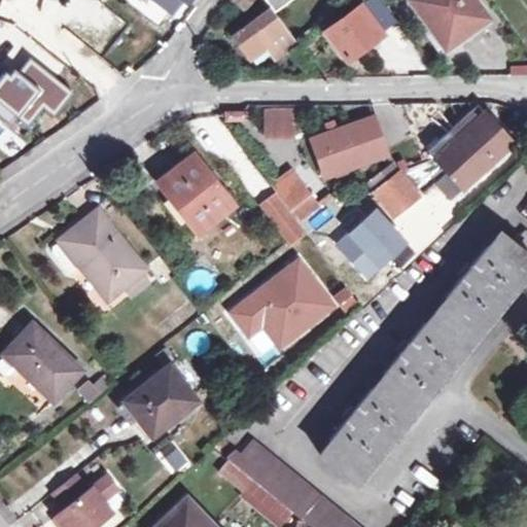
[(177,0),(156,0),(170,9),(177,0)]
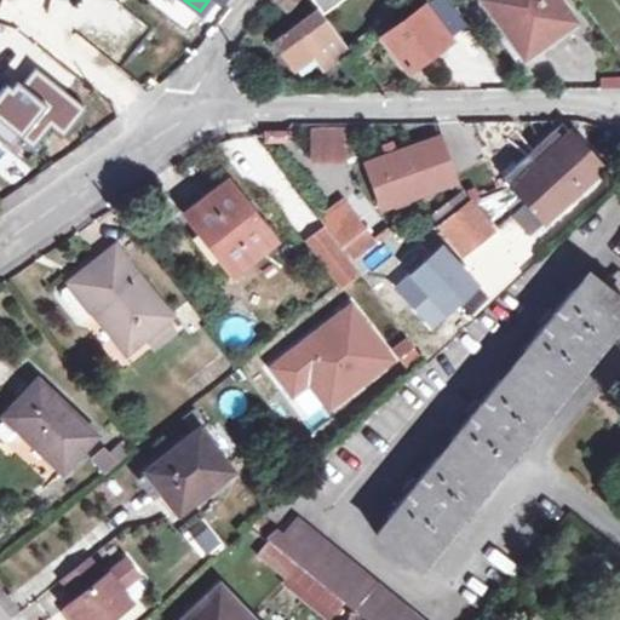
[(313,0),(322,13),(342,0),(313,0)]
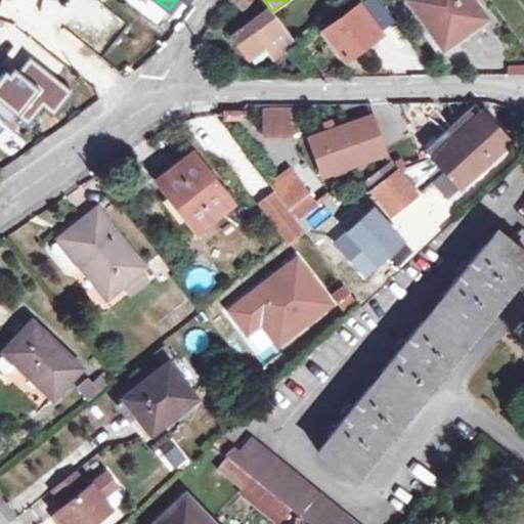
[(363,0),(322,32),(344,60),(396,20),(380,0),(363,0)]
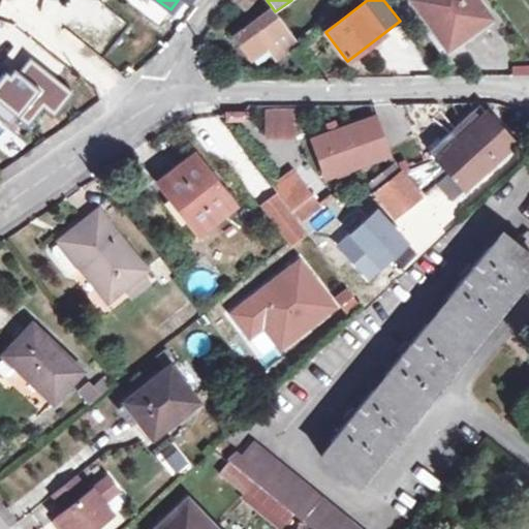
[(410,0),(432,28),(425,33),(442,56),(491,21),(476,0),(410,0)]
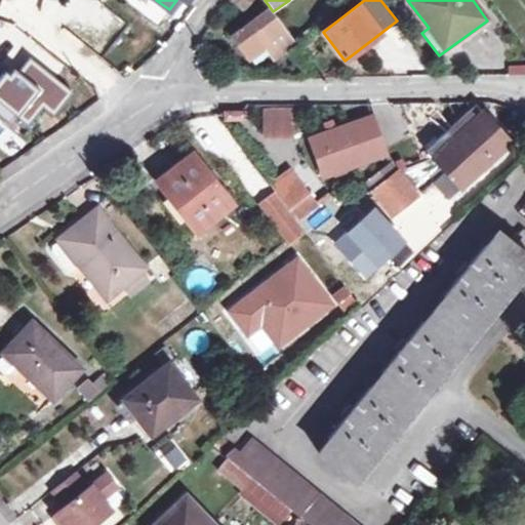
[(270,7),(233,37),(249,58),(265,46),(274,57),(295,41),(273,11),(270,7)]
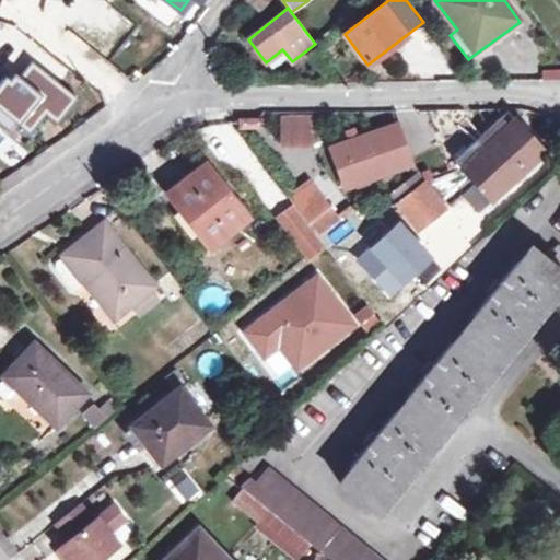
[(4,76),(0,81),(0,109),(18,124),(30,133),(45,114),(57,124),(78,97),(32,61),(19,78),(14,74),(10,80),(4,76)]
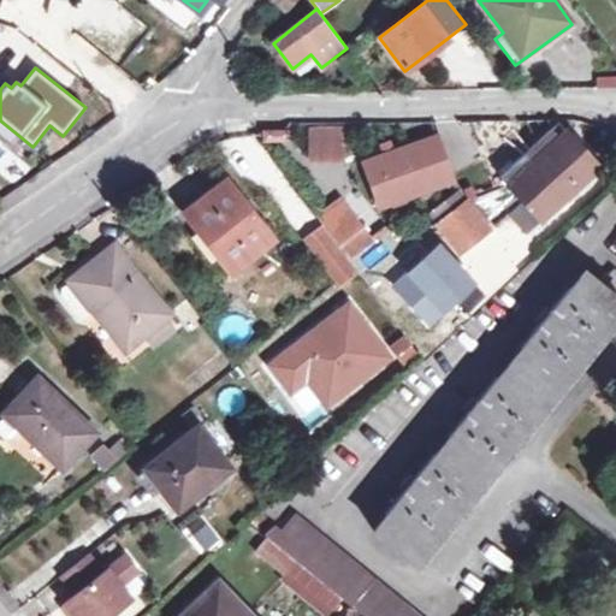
[(19,136),(0,120),(0,136),(12,146),(19,136)]
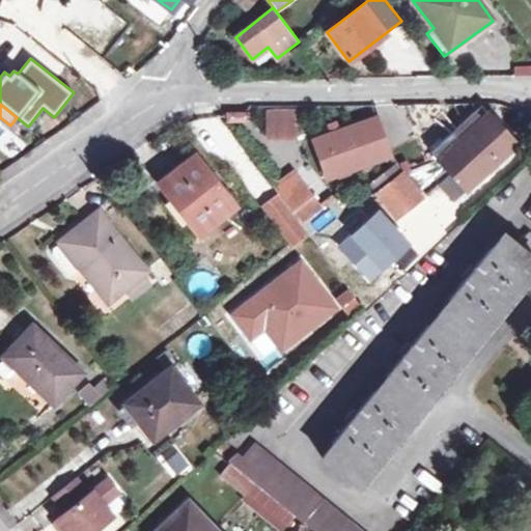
[(480,104),(443,138),(451,146),(487,113),(480,104)]
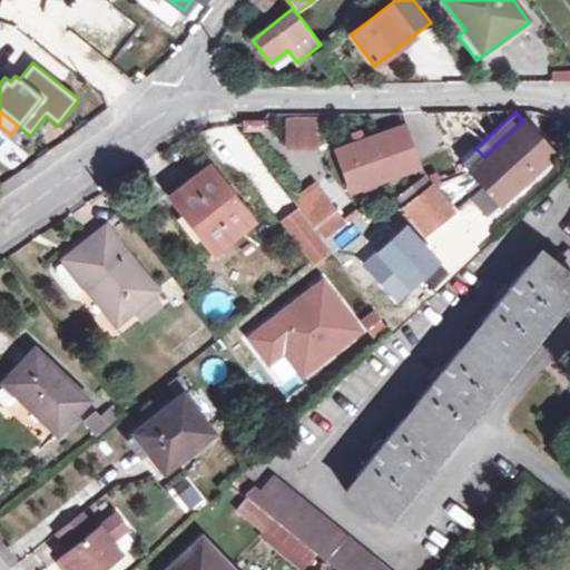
[(320,139),(318,117),(288,118),(288,140),(320,139)]
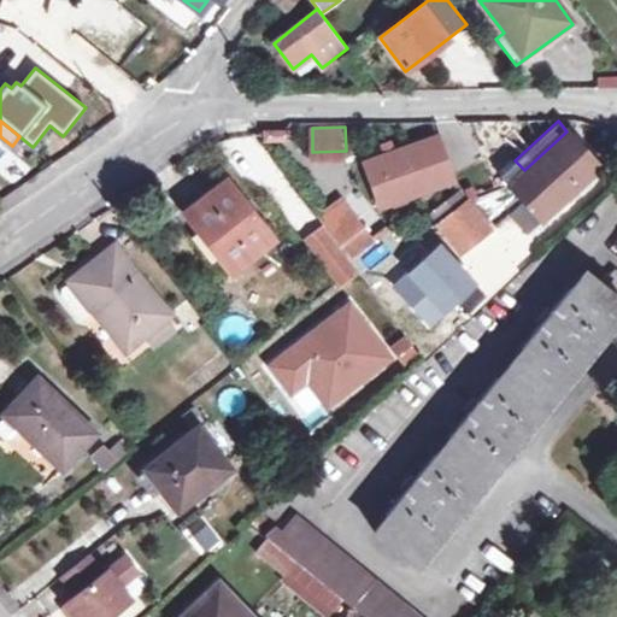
[(524,170),(515,160),(499,175),(519,198),(506,209),(527,231),(599,165),(566,131),(524,170)]
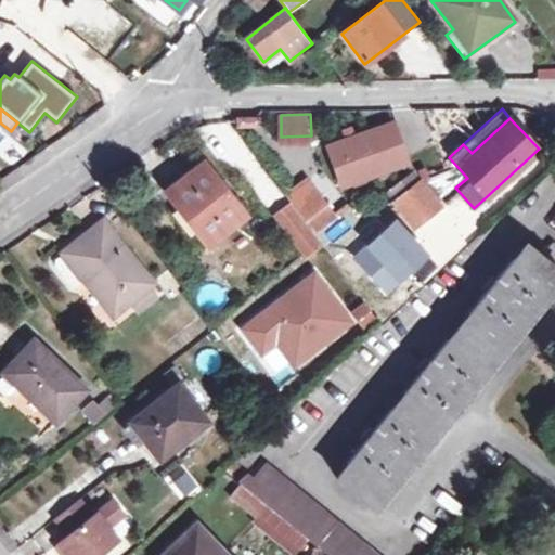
[(392,121),(326,144),(340,184),(407,162),(392,121)]
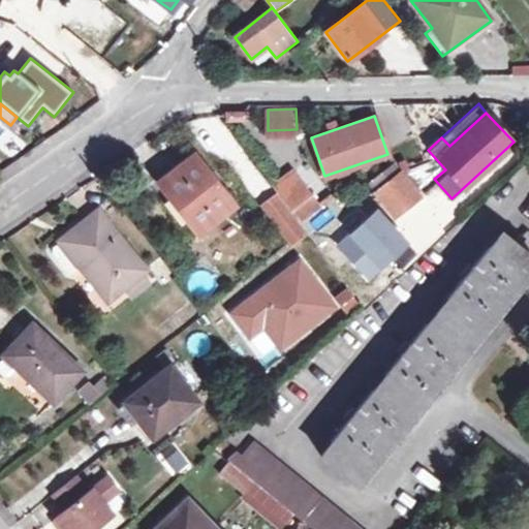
[(170,198),(164,203),(187,232),(193,227),(197,234),(235,205),(194,154),(157,182),(170,198)]
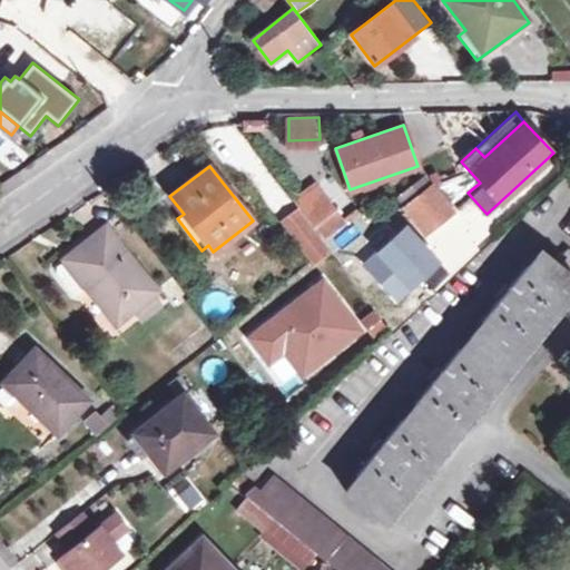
[(316,182),(337,207),(316,223),(325,236),(359,210),(330,170),(316,182)]
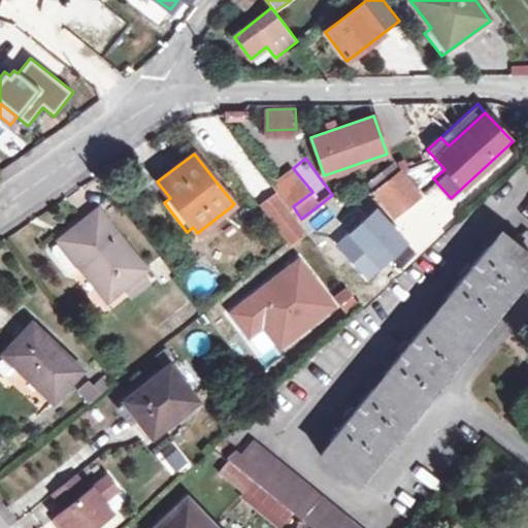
[(293,206),(312,192),(293,168),(273,183),(293,206)]
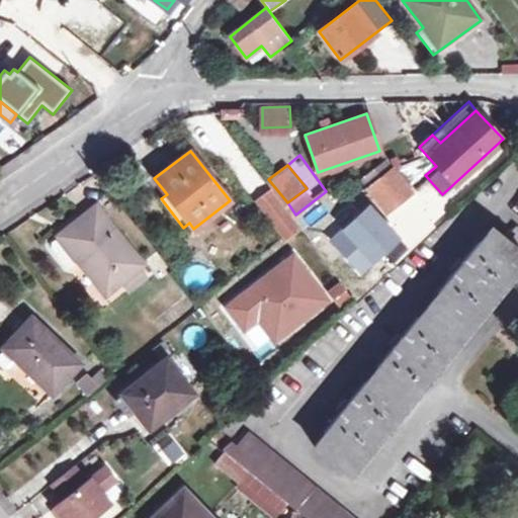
[(381,176),(368,186),(387,210),(411,192),(392,168),(381,176)]
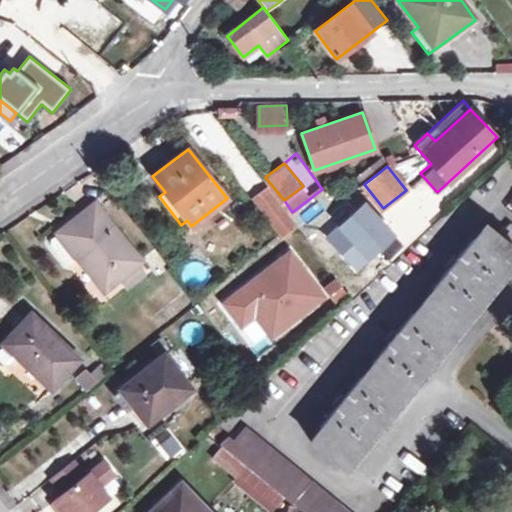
[(293,223),(269,189),(254,199),(280,233),(293,223)]
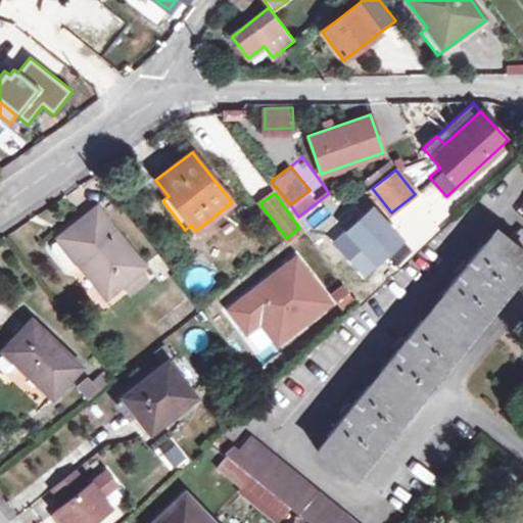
[(405,242),(373,206),(333,242),(365,278),(405,242)]
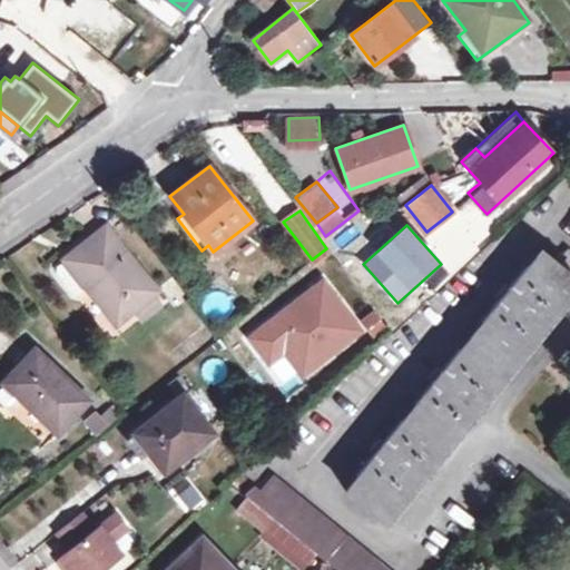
[(107,228),(66,259),(86,285),(116,323),(131,311),(139,321),(160,304),(153,294),(157,291),(107,228)]
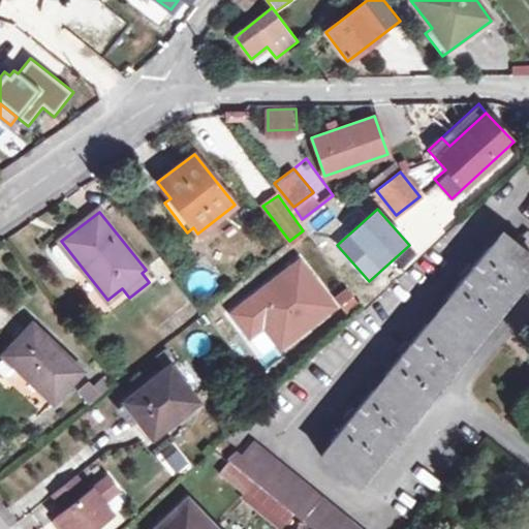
[(481,260),(476,257),(472,263),(468,259),(458,272),(462,275),(457,282),(461,285),(418,338),(414,335),(409,341),(405,337),(395,349),(400,353),(395,360),(399,363),(365,405),(361,402),(354,408),(349,404),(340,416),(345,421),(340,427),(344,430),(322,458),(354,484),(528,269),(528,231),(527,230),(516,244),(503,234),(481,260)]
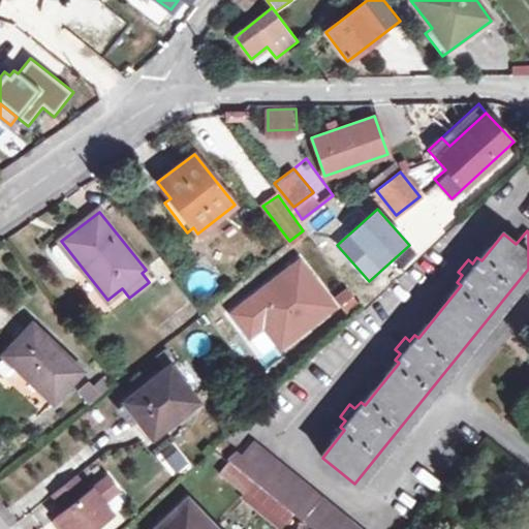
[(67,275),(80,265),(61,241),(53,249),(51,255),(67,275)]
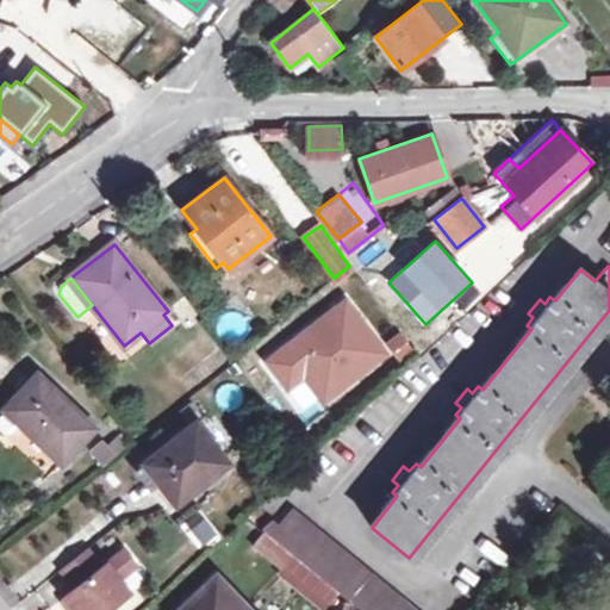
[(387,350),(347,300),(268,359),(291,387),(305,377),(324,398),(387,350)]
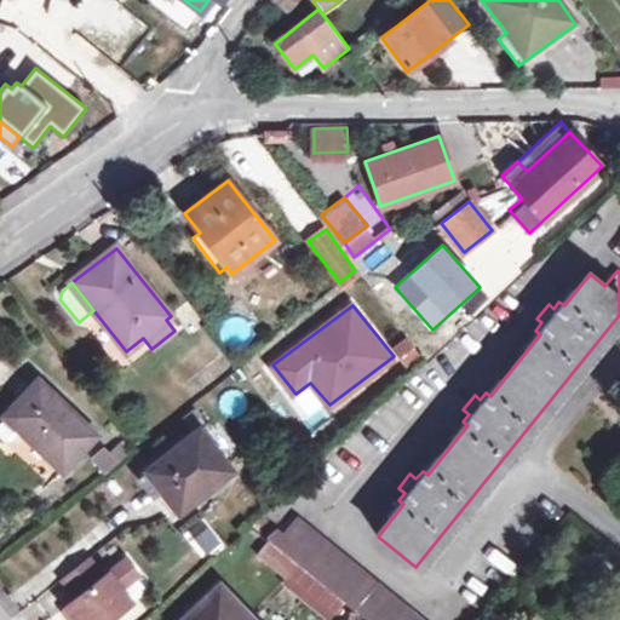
[(391,345),(400,366),(415,359),(408,338),(391,345)]
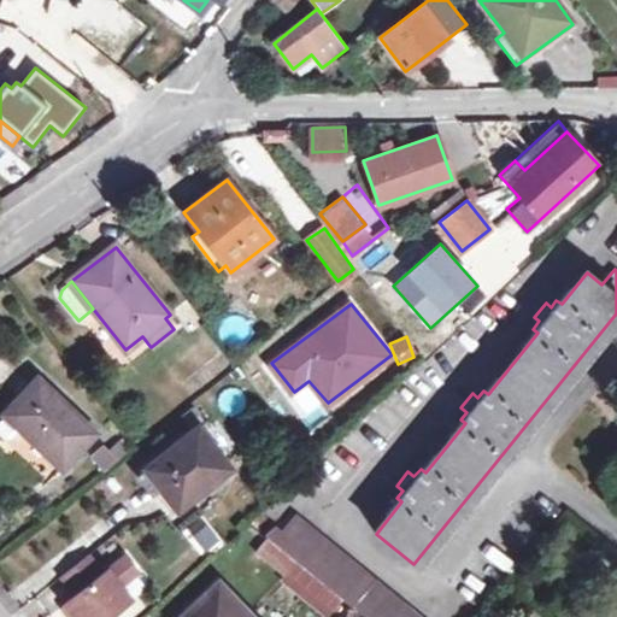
[(39,380),(7,413),(23,428),(64,466),(95,433),(39,380)]
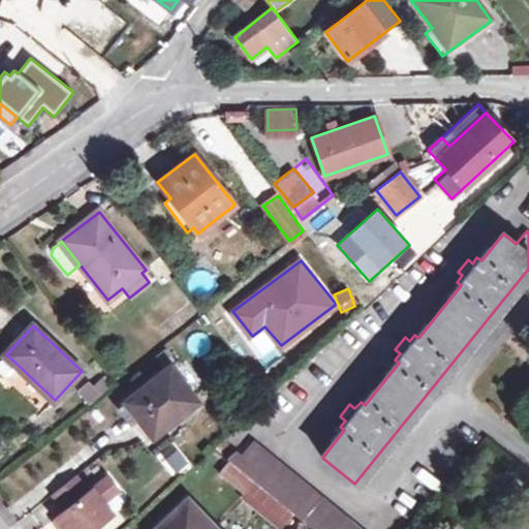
[(165,365),(173,360),(165,350),(158,356),(165,365)]
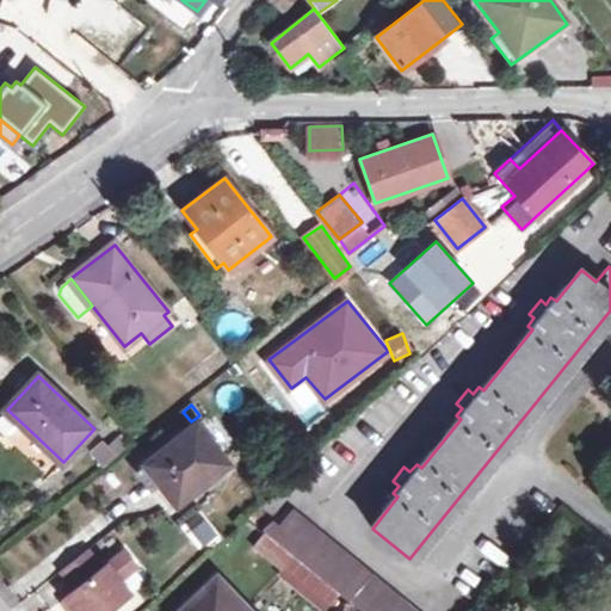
[(23,424),(7,409),(0,418),(0,427),(6,433),(13,432),(23,424)]
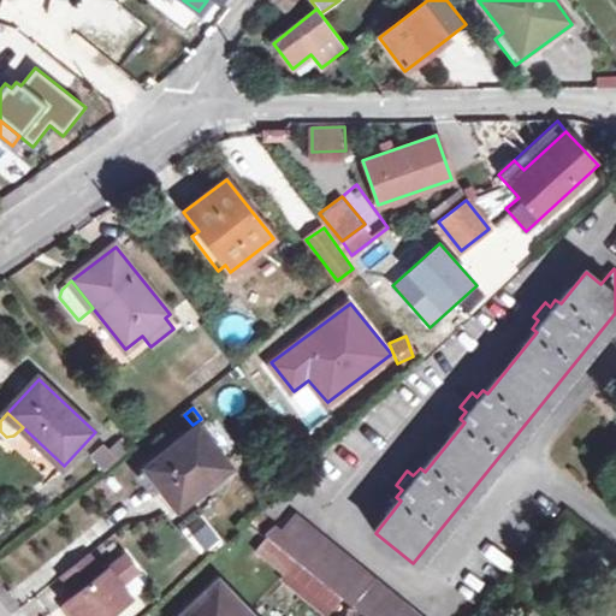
[(178,509),(229,468),(197,427),(144,468),(178,509)]
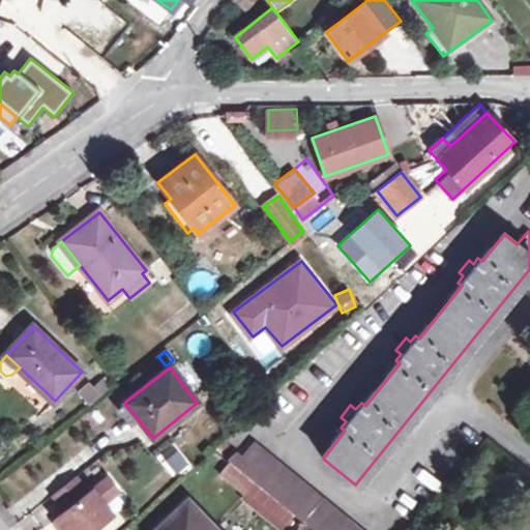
[(91,402),(98,394),(88,383),(80,390),(91,402)]
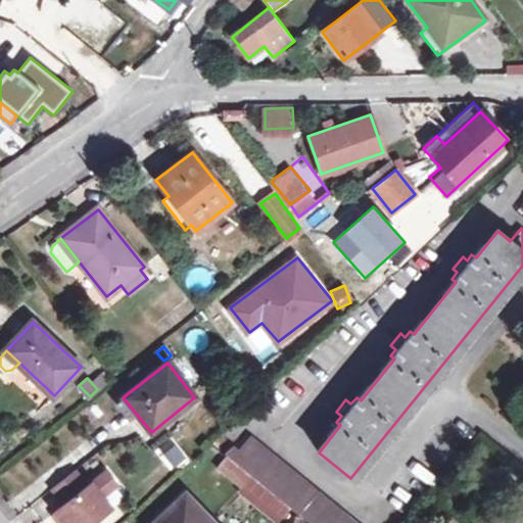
[(223,453),(228,457),(253,477),(244,488),(241,491),(279,522),(291,508),(311,522),(360,522),(251,434),(237,449),(230,445),(223,453)]
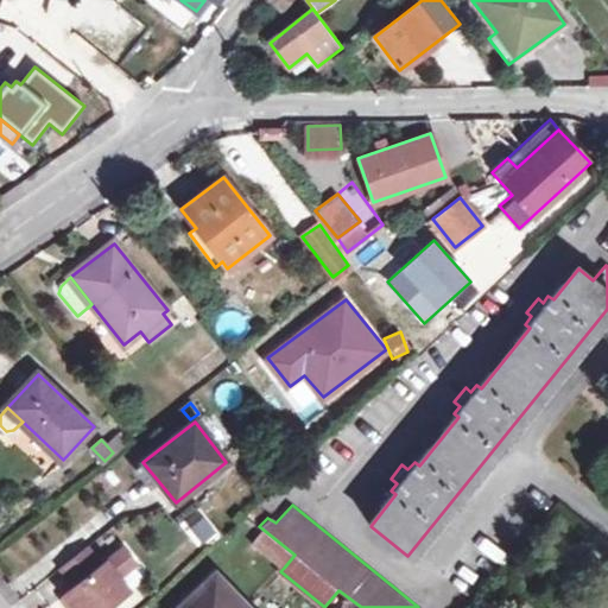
[(295,555),(265,531),(253,544),(284,568),(295,555)]
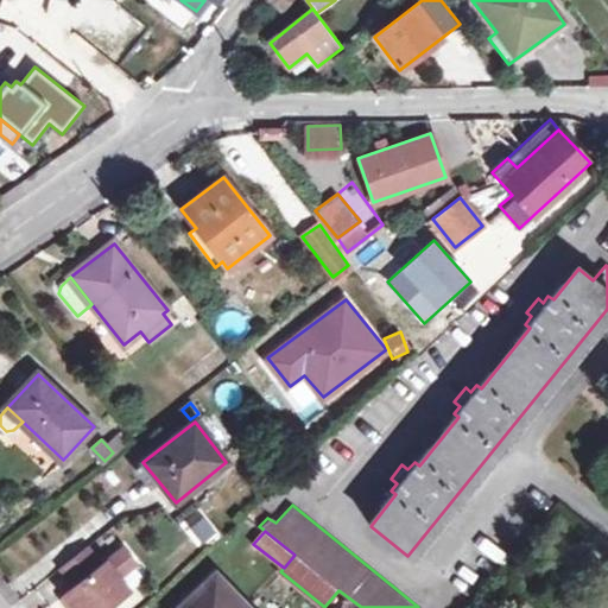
[(87,546),(61,567),(76,586),(64,595),(74,607),(107,607),(130,590),(119,577),(135,563),(124,548),(102,565),(87,546)]
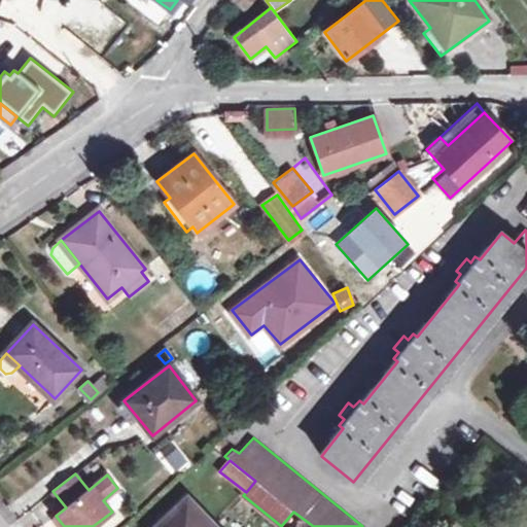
[(214,526),(186,497),(155,526),(214,526)]
